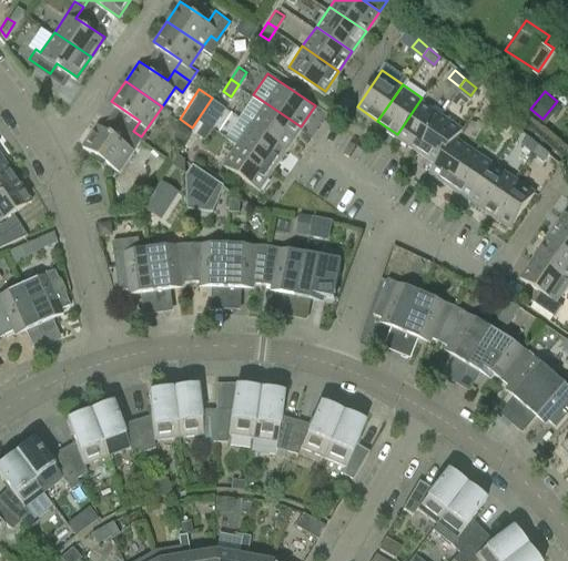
[(253,94),(240,114),(287,146),(301,126),(253,94)]
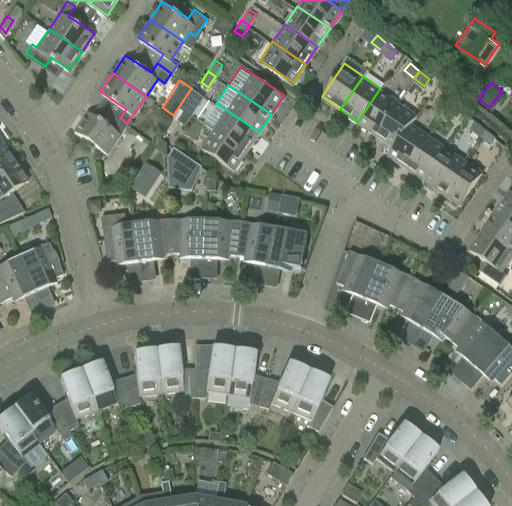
[(380,88),(358,121),(376,133),(398,100),(380,88)]
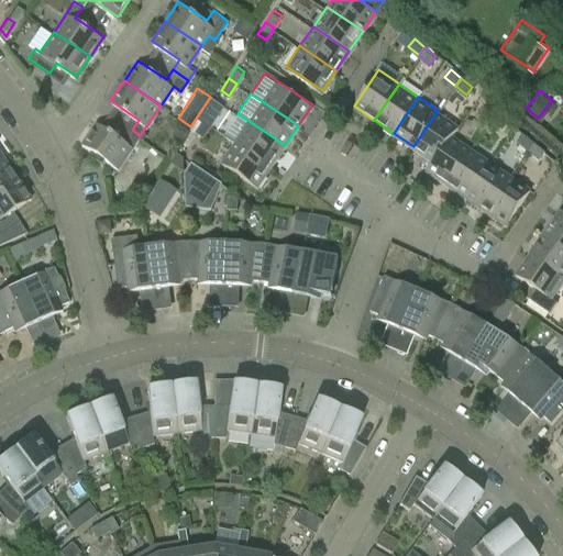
[(498,109),(487,100),(481,108),(492,117),(498,109)]
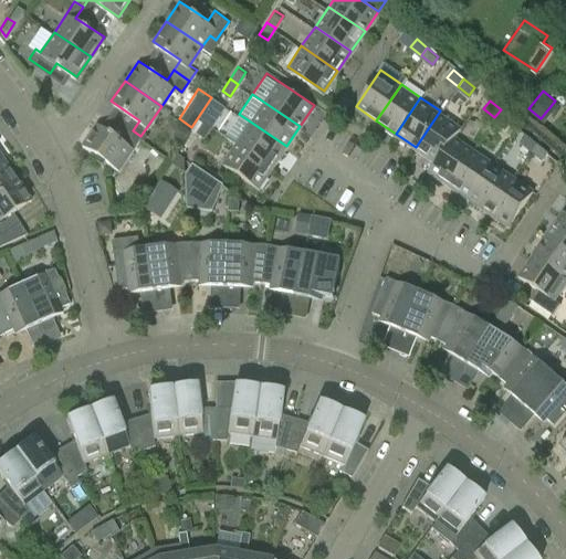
[(211,106),(203,118),(212,124),(220,112),(211,106)]
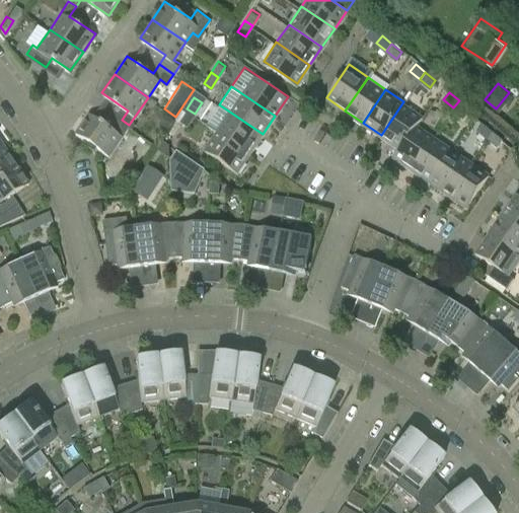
[(468,110),(459,100),(453,107),(463,116),(468,110)]
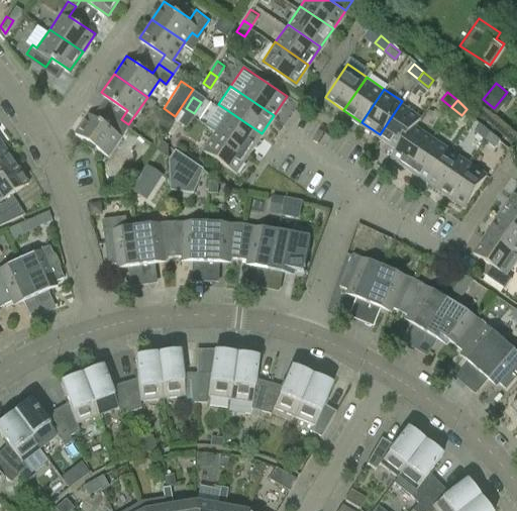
[(402,101),(380,134),(397,146),(414,122),(415,122),(420,114),(402,101)]
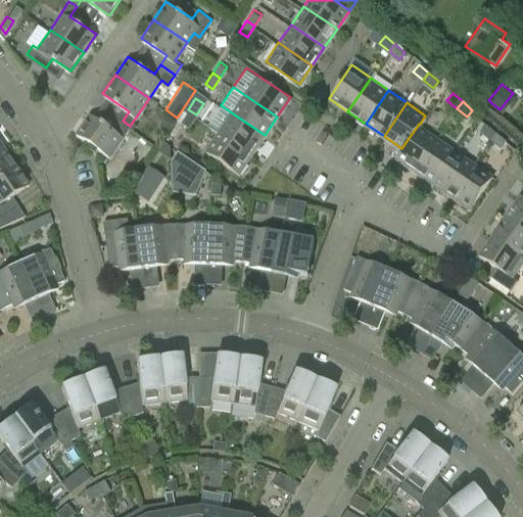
[(208,124),(219,130),(252,152),(265,135),(221,105),(208,124)]
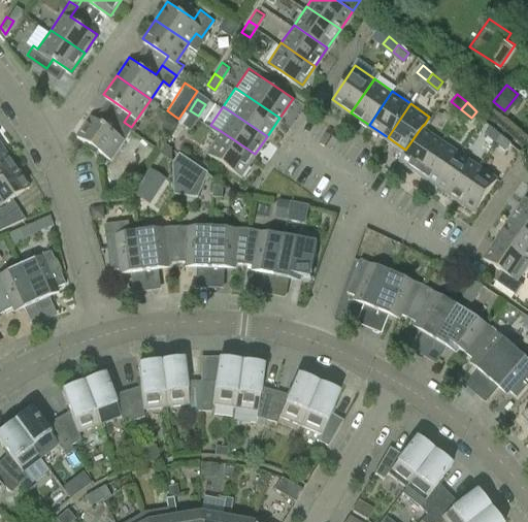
[(190,110),(183,122),(191,127),(198,116),(190,110)]
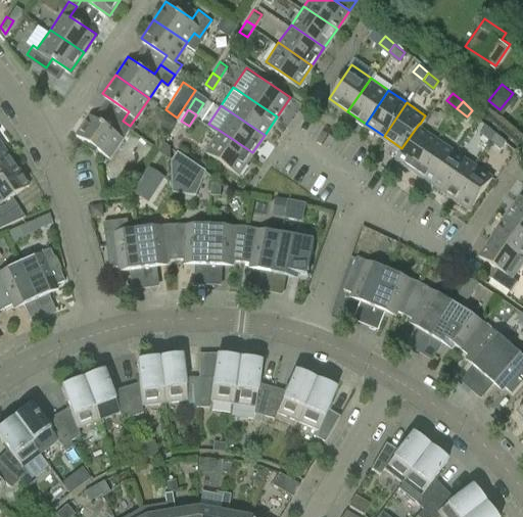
[(90,111),(76,132),(93,143),(90,147),(96,151),(99,147),(109,155),(130,126),(123,121),(116,130),(90,111)]
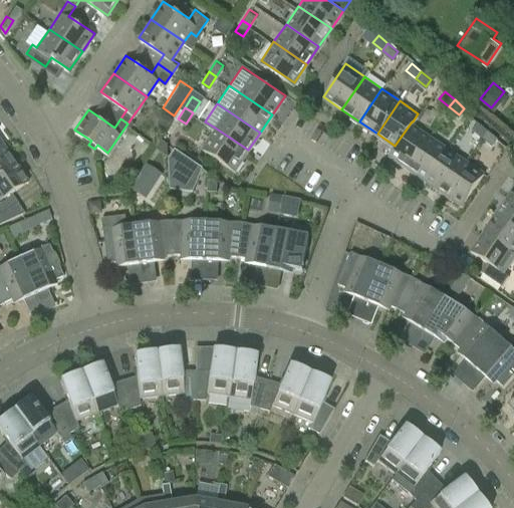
[(174,116),(164,109),(157,119),(167,125),(174,116)]
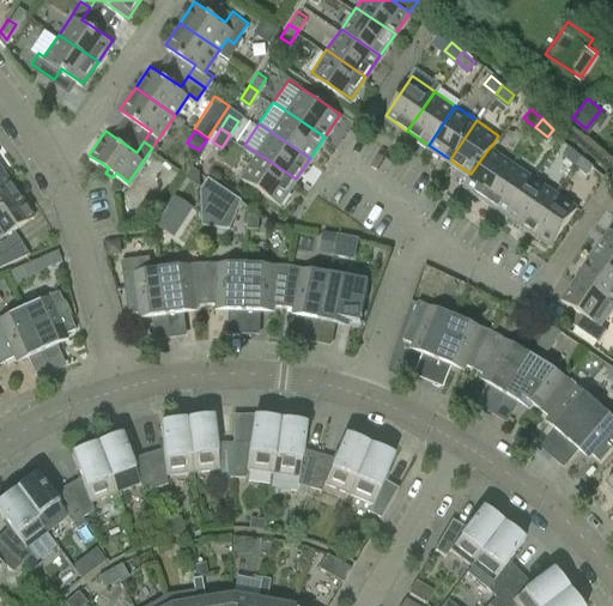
[(582,152),(570,143),(563,151),(575,161),(582,152)]
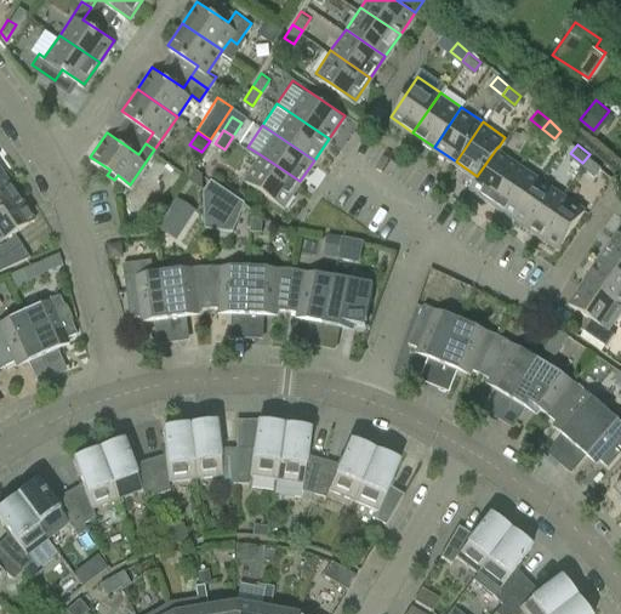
[(497,147),(477,176),(471,186),(493,202),(519,161),(499,147),(497,147)]
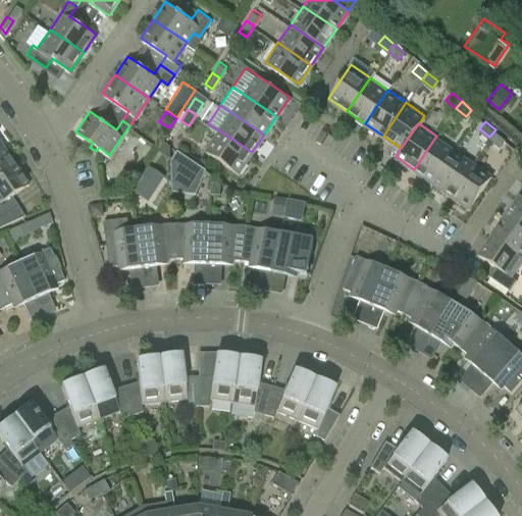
[(252,152),(218,130),(205,149),(239,171),(252,152)]
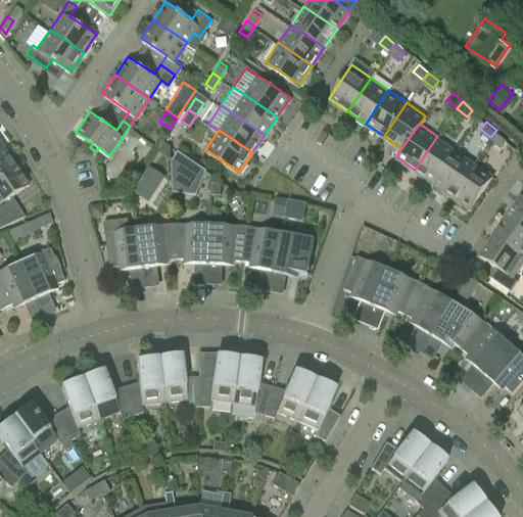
[(506,139),(496,130),(490,137),(501,145),(506,139)]
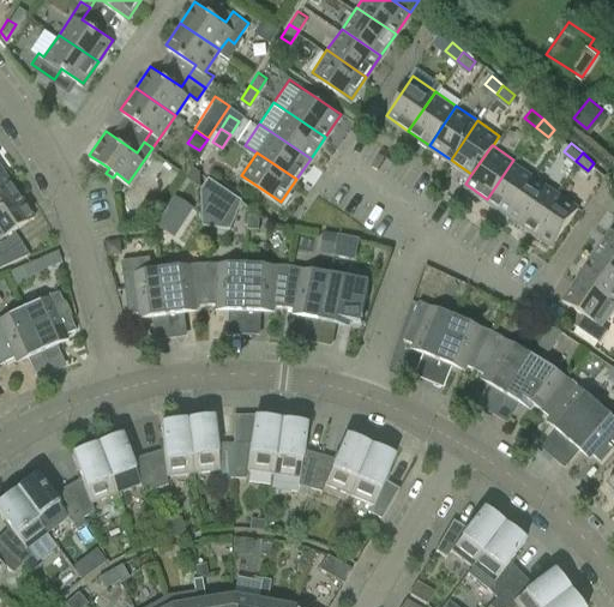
[(513,160),(487,199),(509,214),(535,174),(513,160)]
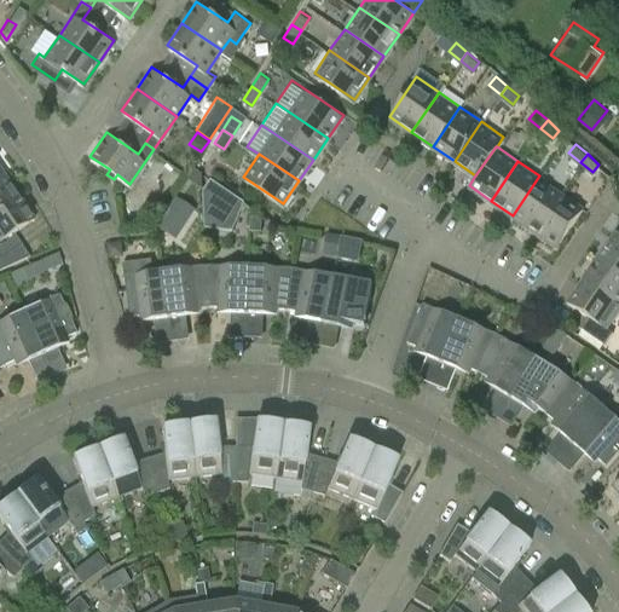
[(194,165),(186,175),(202,186),(201,171),(194,165)]
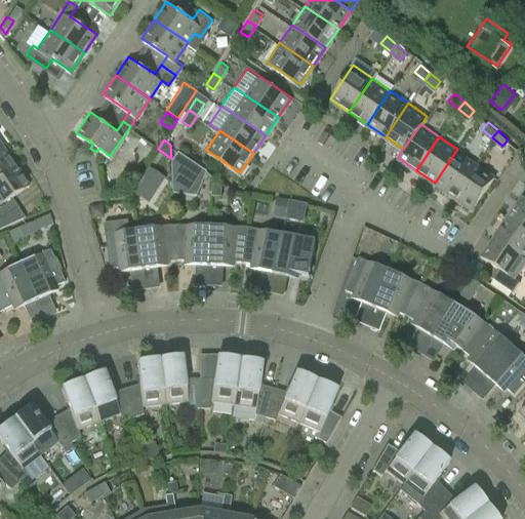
[(0,173),(15,163),(3,145),(0,147),(0,173)]
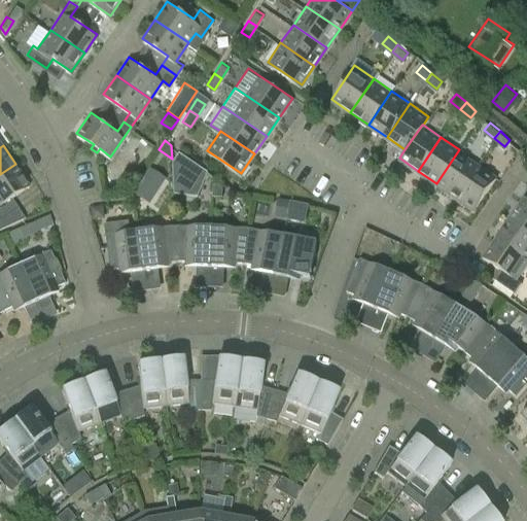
[(459,149),(436,183),(454,196),(478,162),(459,149)]
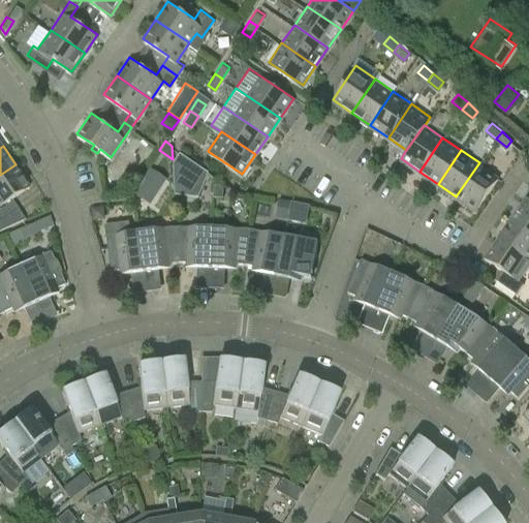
[(180,151),(173,161),(175,192),(198,194),(209,171),(180,151)]
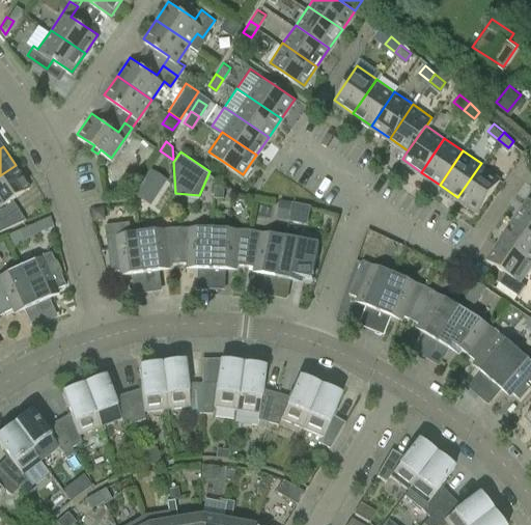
[(481,163),(457,197),(477,211),(500,176),(481,163)]
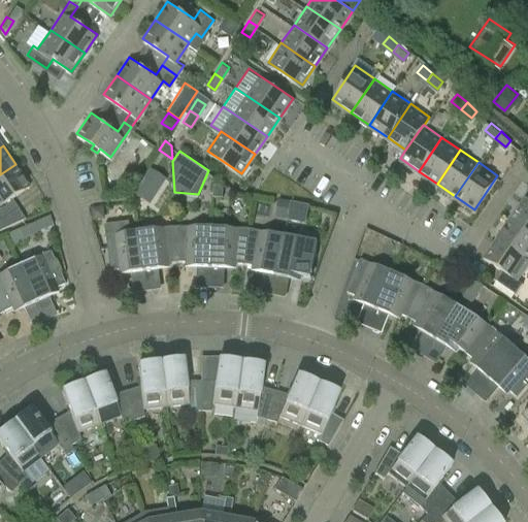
[(152,198),(167,173),(151,163),(134,188),(152,198)]
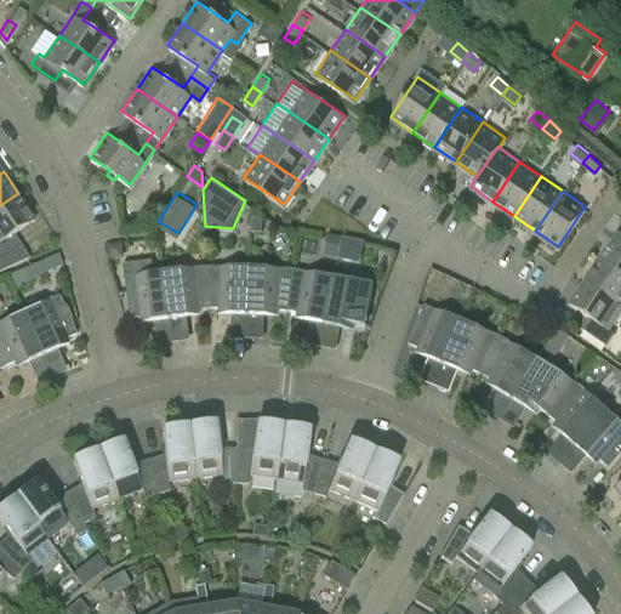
[(0,266),(27,254),(29,253),(21,240),(41,227),(18,193),(0,205),(0,266)]
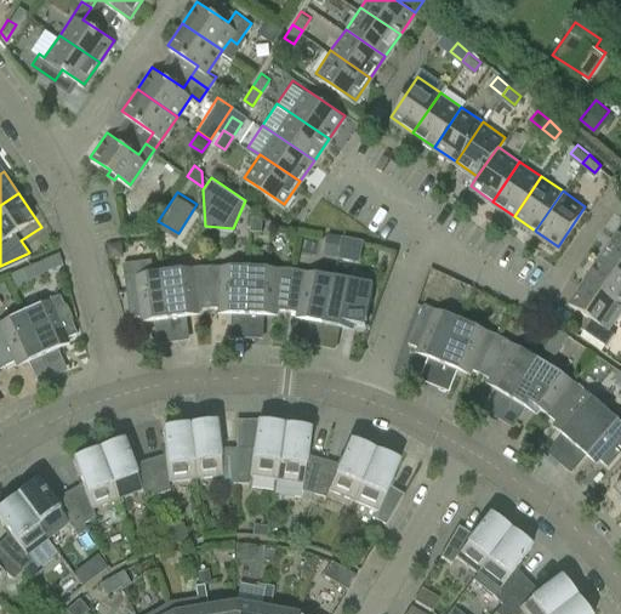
[(251,227),(261,227),(261,214),(251,214),(251,227)]
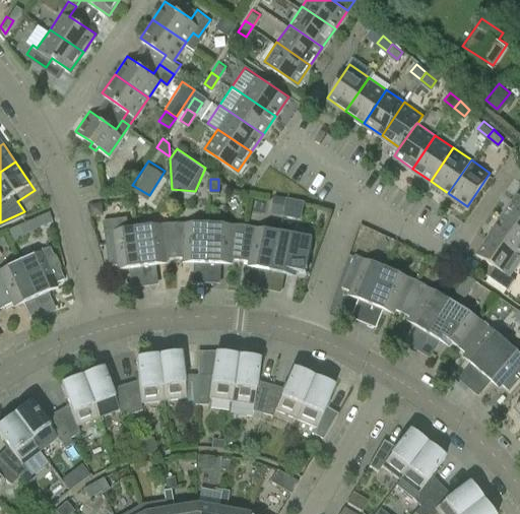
[(281,212),(284,195),(274,194),(271,210),(281,212)]
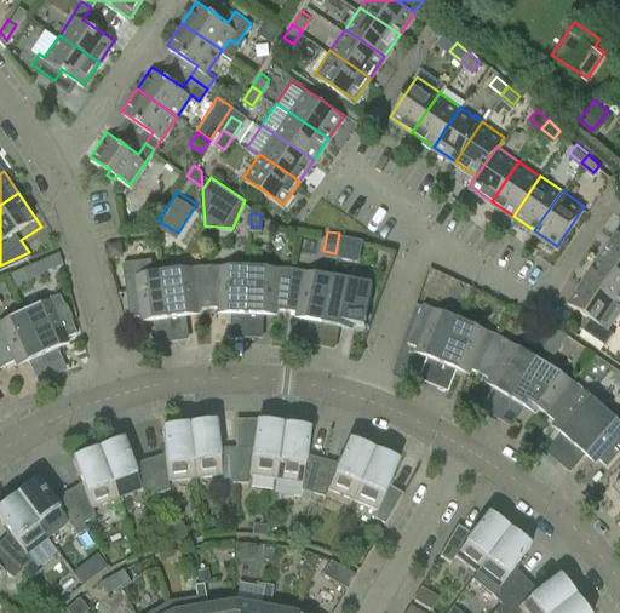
[(336,255),(351,257),(355,236),(339,233),(336,253),(336,255)]
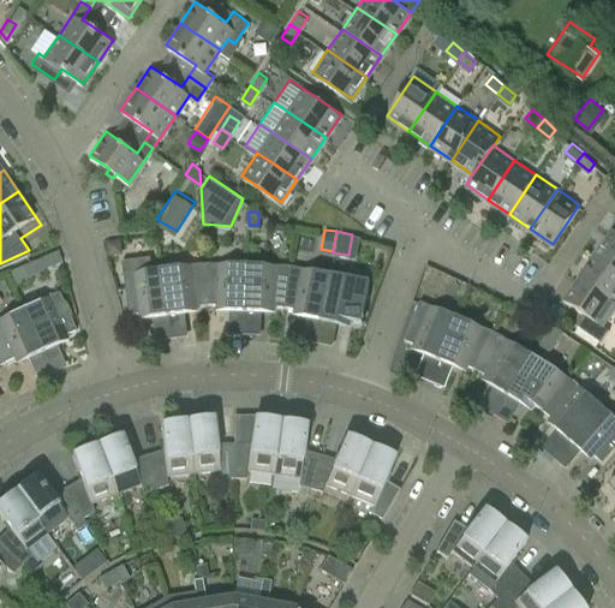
[(592,254),(614,268),(614,237),(608,232),(592,254)]
